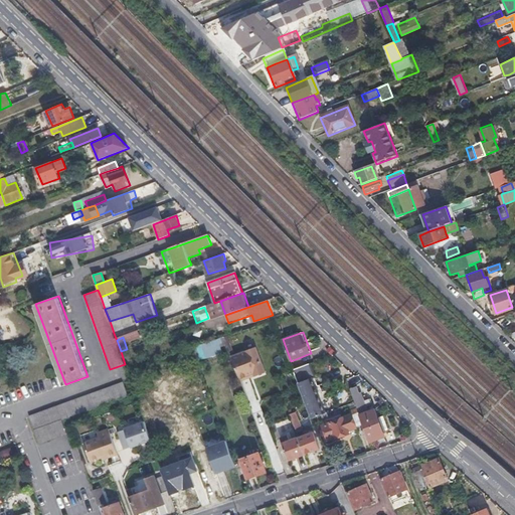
[(224,337),(193,347),(195,355),(227,345),(224,337)]
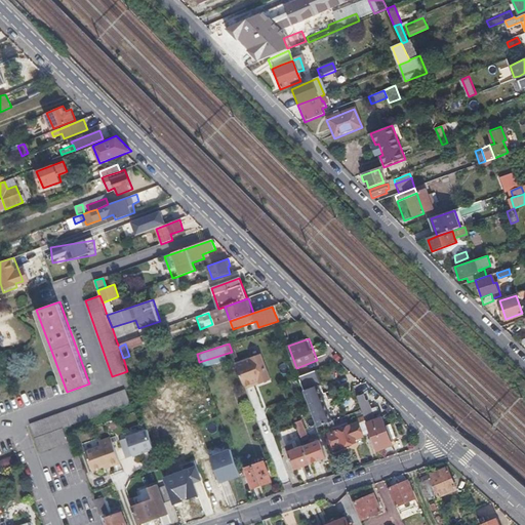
[(261,356),(253,358),(257,370),(263,384),(271,380),(261,356)]
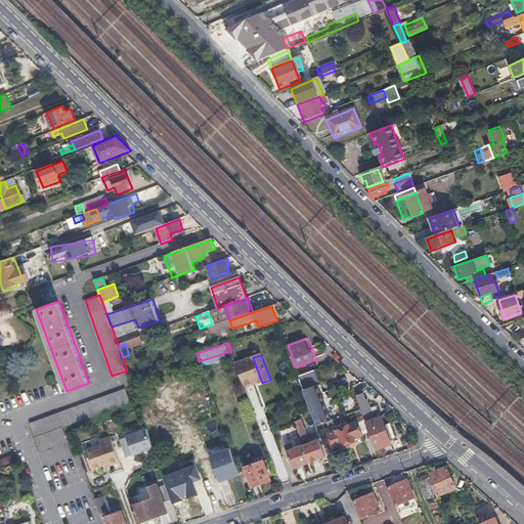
[(257,369),(253,357),(235,363),(244,386),(258,381),(259,384),(262,383),(257,369)]
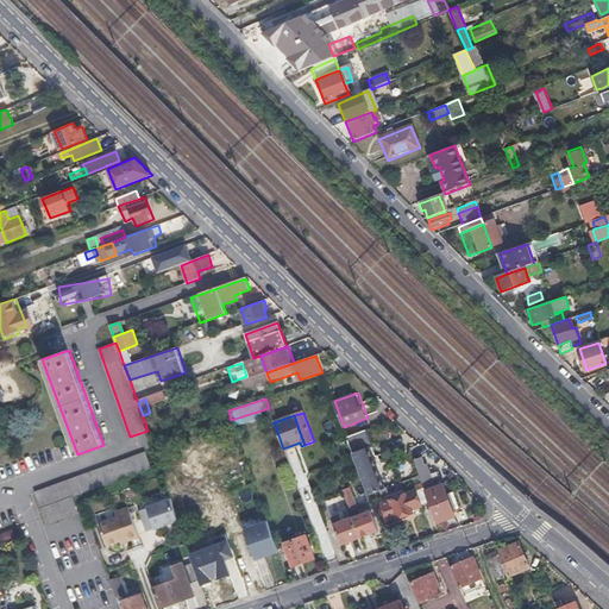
[(347,438),(369,496),(384,490),(369,449),(371,447),(365,431),(347,438)]
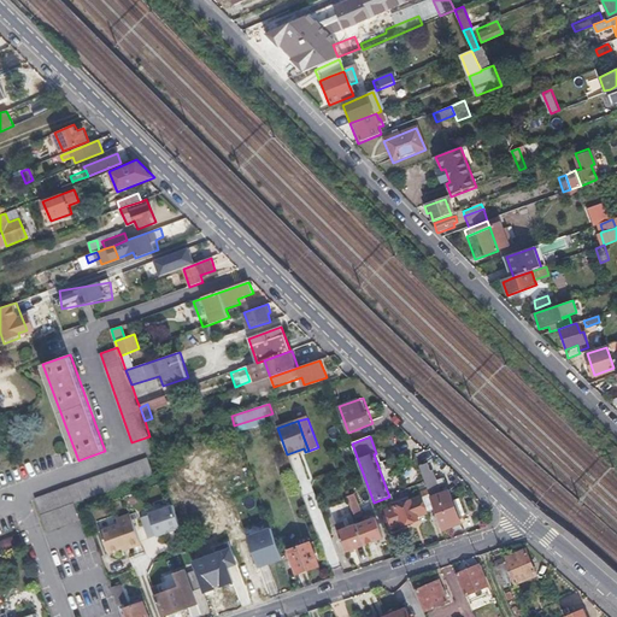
[(75,504),(154,474),(150,459),(36,499),(48,530),(80,518),(75,504)]
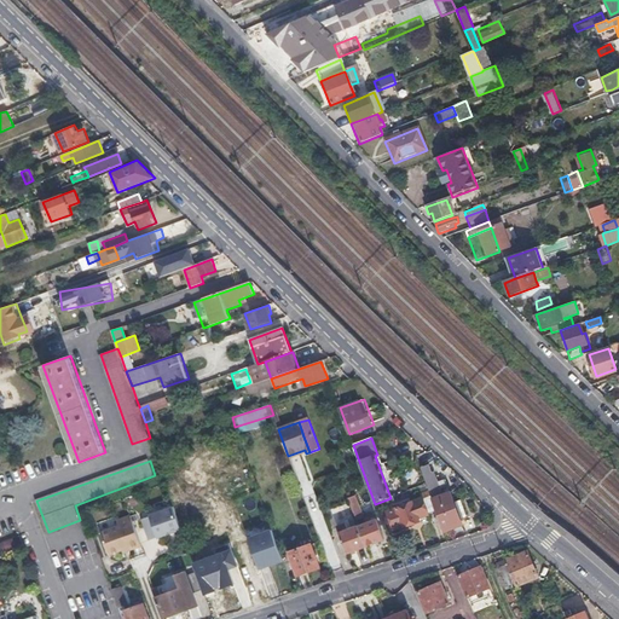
[(438,510),(445,532),(463,525),(461,520),(468,518),(462,499),(456,502),(451,491),(443,495),(440,489),(443,487),(441,485),(440,480),(438,481),(434,472),(431,473),(428,466),(422,468),(428,484),(429,490),(438,510)]
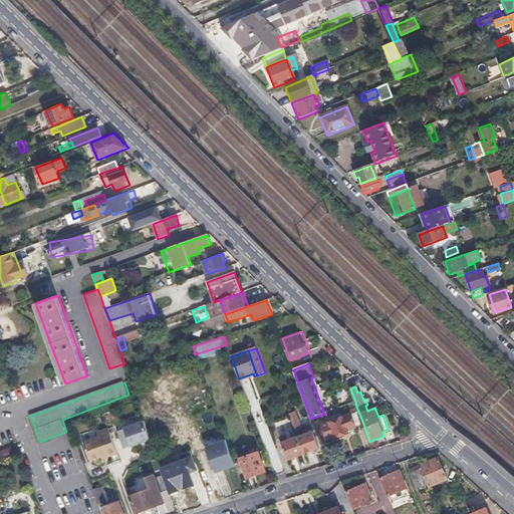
[(363,424),(356,407),(348,410),(349,414),(321,425),(327,440),(335,437),(335,438),(349,433),(347,430),(363,424)]
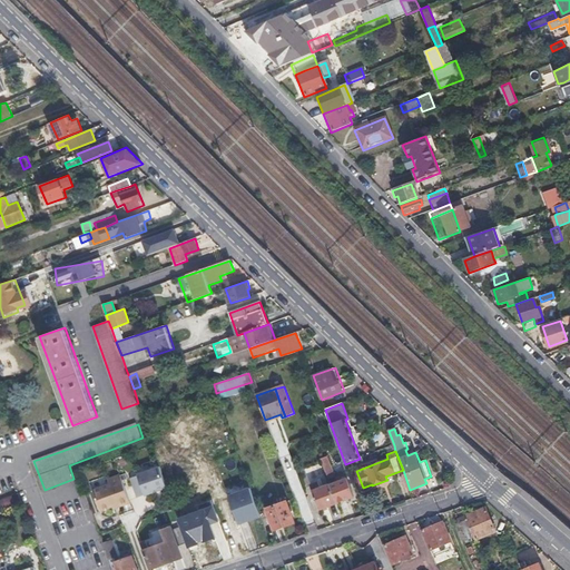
[(331,463),(324,467),(328,479),(335,477),(331,463)]
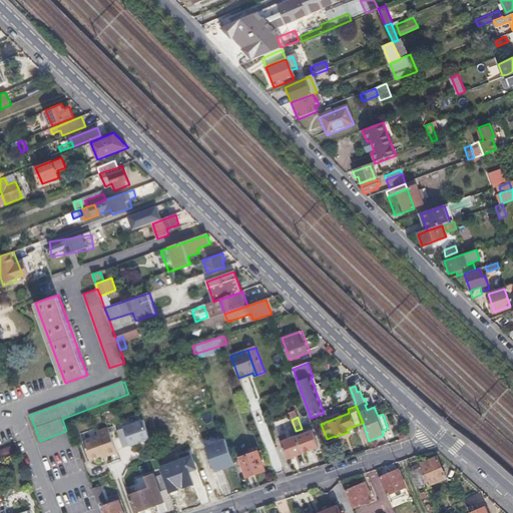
[(150,438),(144,420),(124,427),(124,428),(117,430),(123,447),(130,444),(130,445),(150,438)]
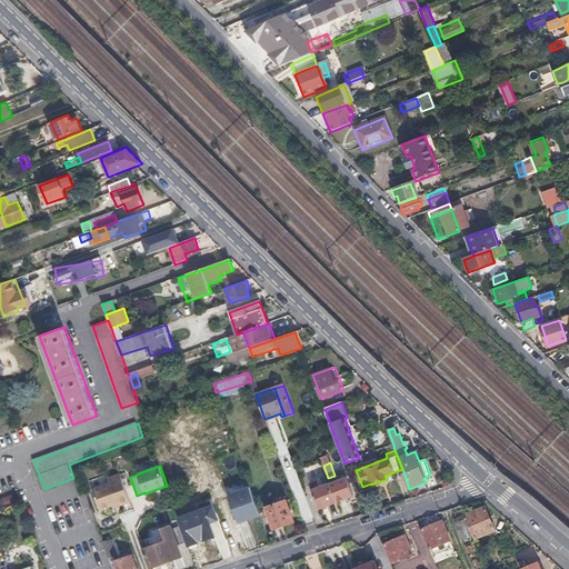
[(93,489),(101,510),(120,502),(121,505),(131,501),(120,473),(108,478),(110,482),(93,489)]
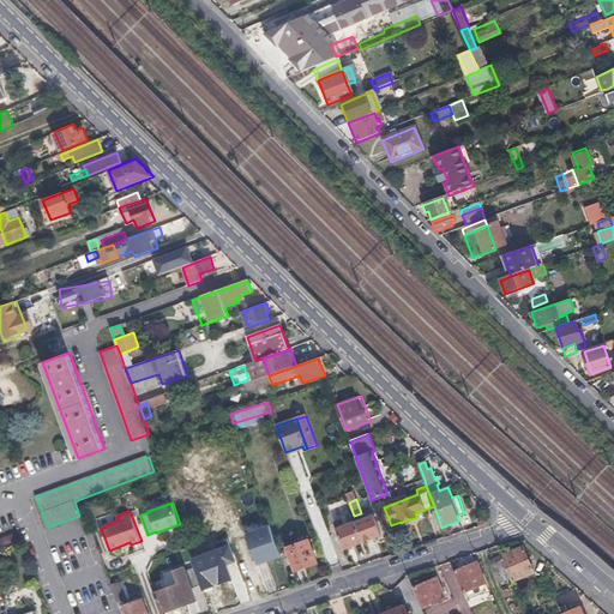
[(356,521),(363,541),(380,535),(373,515),(356,521)]
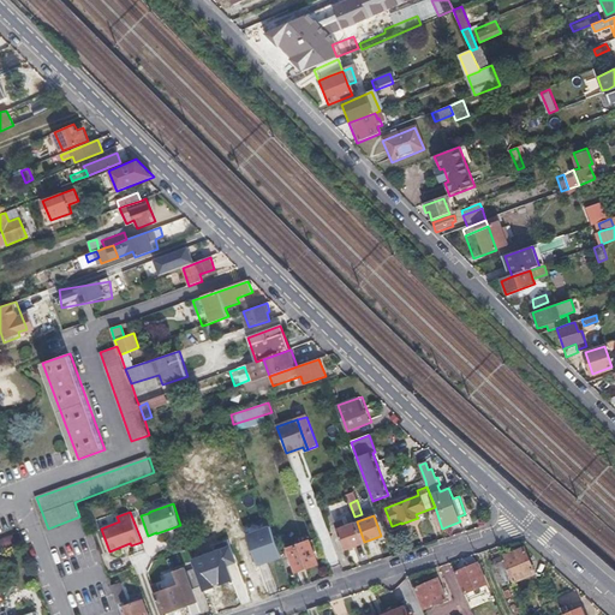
[(345,549),(364,542),(357,521),(338,529),(345,549)]
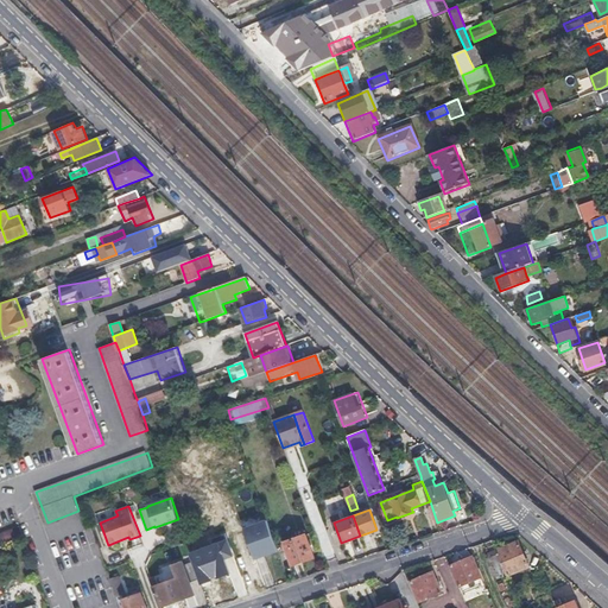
[(246,531),(255,559),(278,551),(268,524),(246,531)]
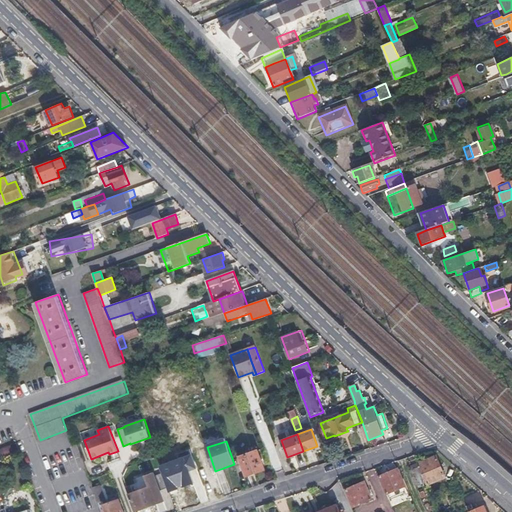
[(193,455),(199,453),(195,442),(189,443),(193,455)]
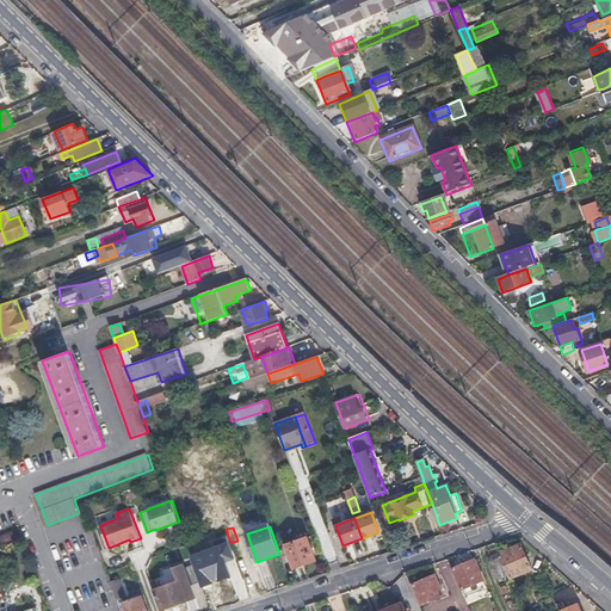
[(0,535),(0,554),(23,549),(19,531),(0,535)]
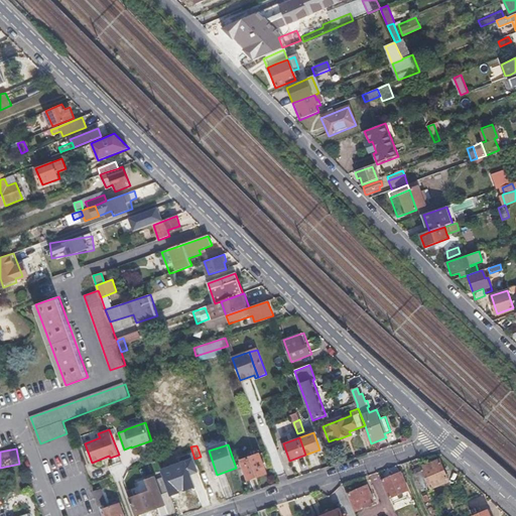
[(207,469),(212,467),(207,453),(202,455),(207,469)]
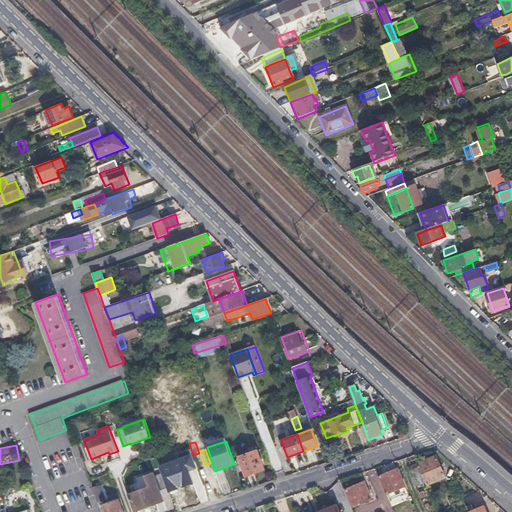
[(234,459),(241,478),(264,470),(257,450),(234,459)]
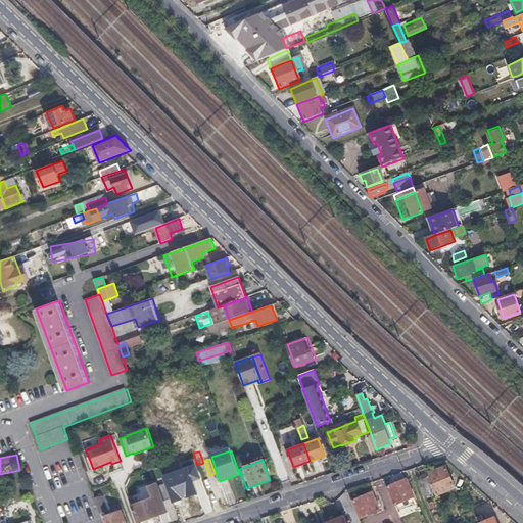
[(446,466),(427,474),(435,493),(436,496),(457,488),(446,466)]
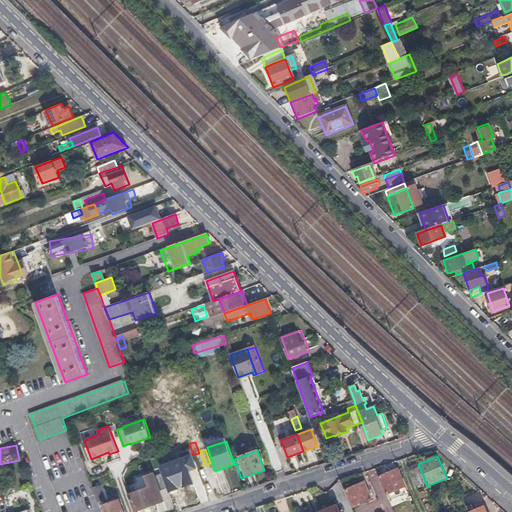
[(177,492),(201,483),(194,463),(170,471),(177,492)]
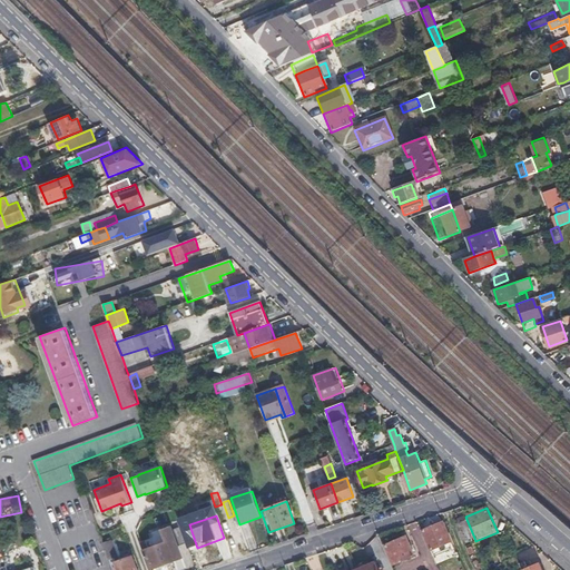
[(474,538),(465,517),(460,519),(462,527),(454,529),(461,542),(474,538)]
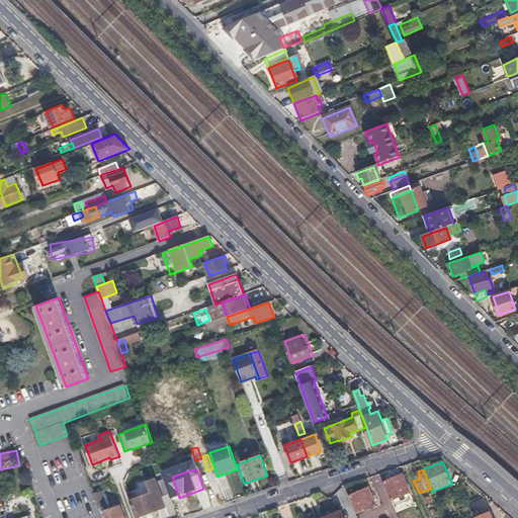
[(221,487),(238,481),(235,472),(218,479),(221,487)]
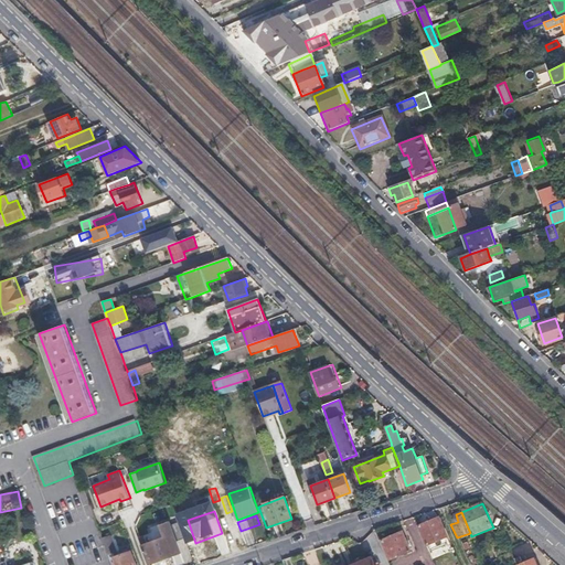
[(439,518),(418,525),(430,552),(450,543),(439,518)]
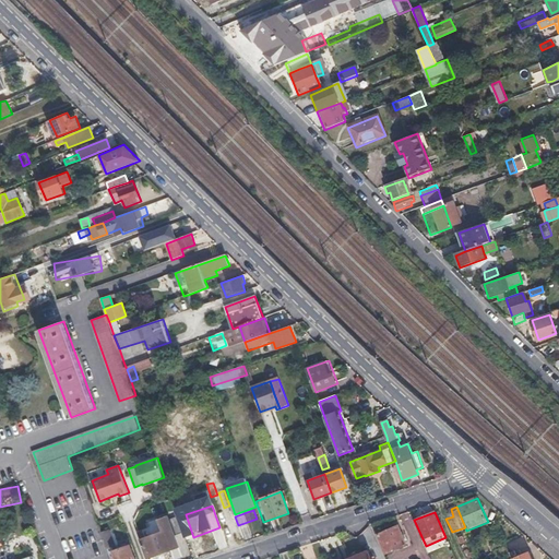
[(176,536),(183,533),(178,519),(171,522),(168,514),(158,518),(163,531),(147,536),(144,528),(139,531),(149,558),(179,548),(176,536)]
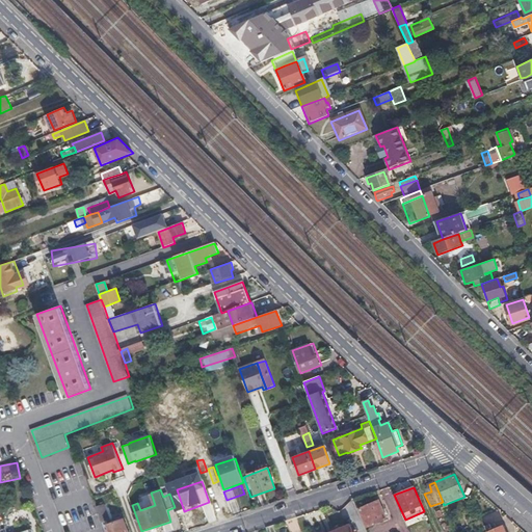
[(387,520),(378,500),(360,508),(367,527),(387,520)]
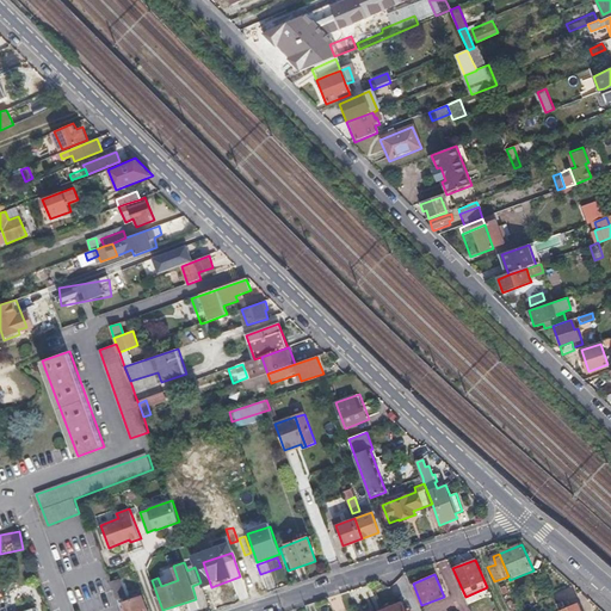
[(122,610),(146,610),(141,596),(134,598),(125,576),(111,581),(119,603),(122,610)]
